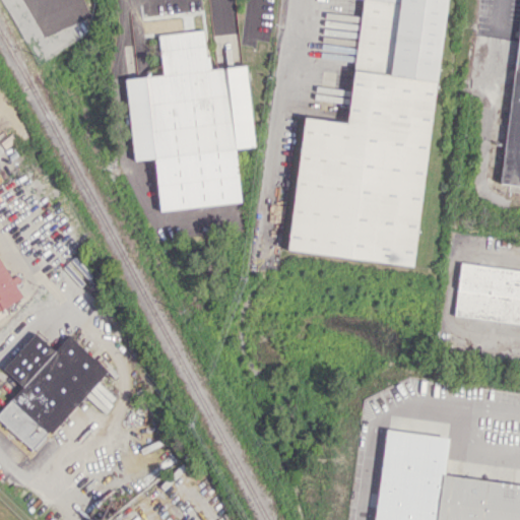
[(448,0),(412,268),(285,251),(304,116),(344,122),(361,0),(448,0)]
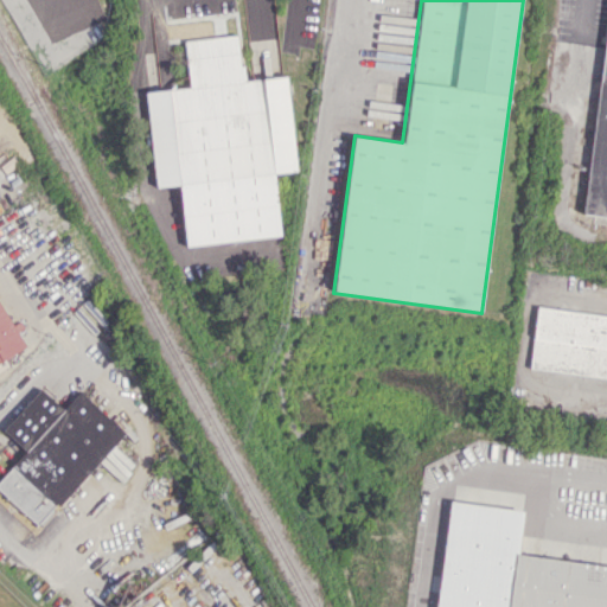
[(185,246),(280,236),(274,173),(295,171),(287,76),(242,80),(237,33),(184,38),(187,88),(145,91),(154,187),(179,185),(185,246)]
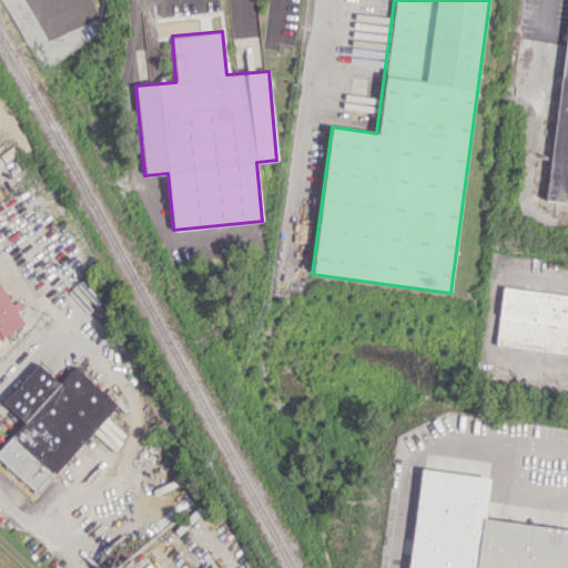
[(567,32),(550,202),(567,204),(567,32)]
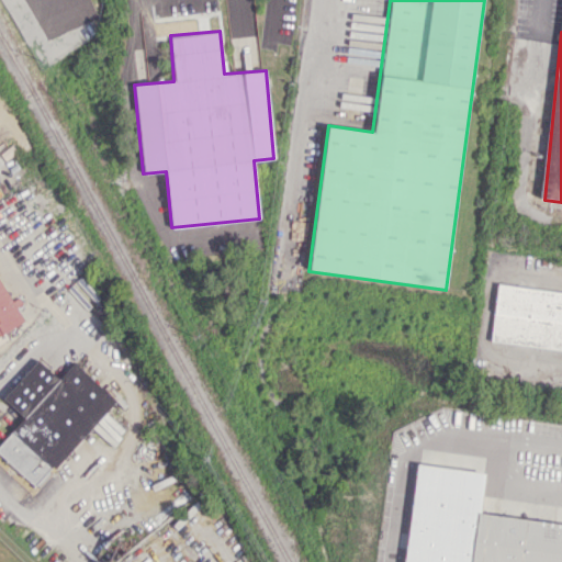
[(0,335),(25,322),(15,303),(13,304),(0,280),(0,335)]
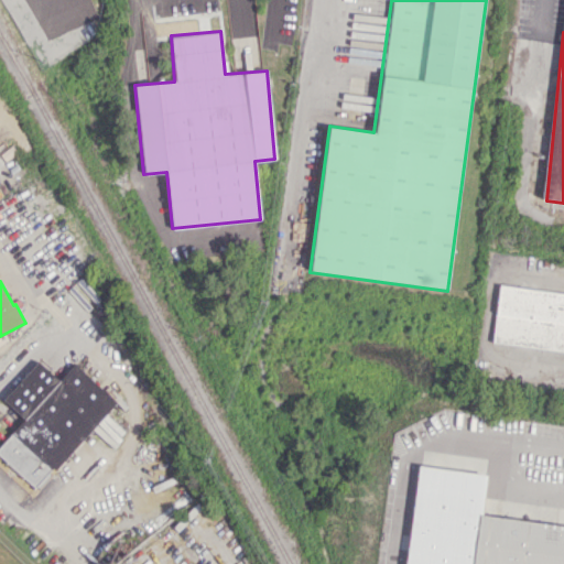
[(500,285),(563,293),(563,350),(492,342),(500,285)]
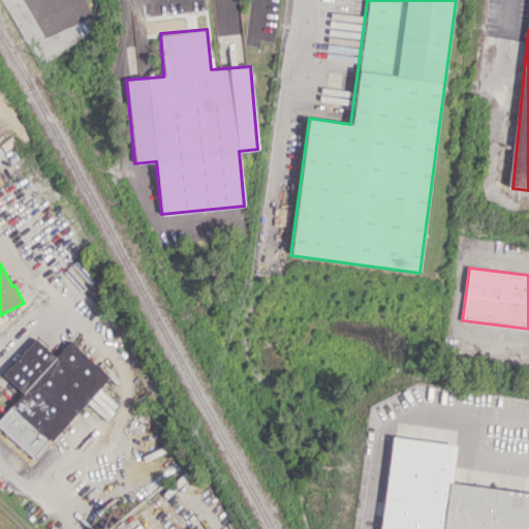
[(69,341),(56,356),(35,338),(2,375),(23,393),(0,417),(0,428),(34,460),(110,376),(69,341)]
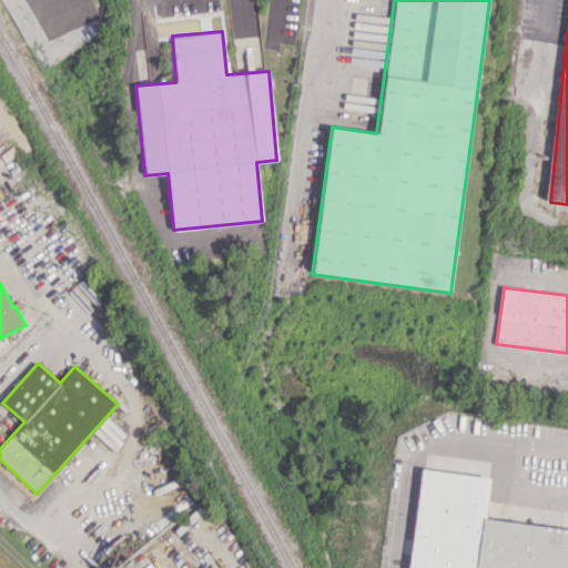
[(407,567),(567,567),(567,529),(484,520),(489,476),(418,468),(407,567)]
